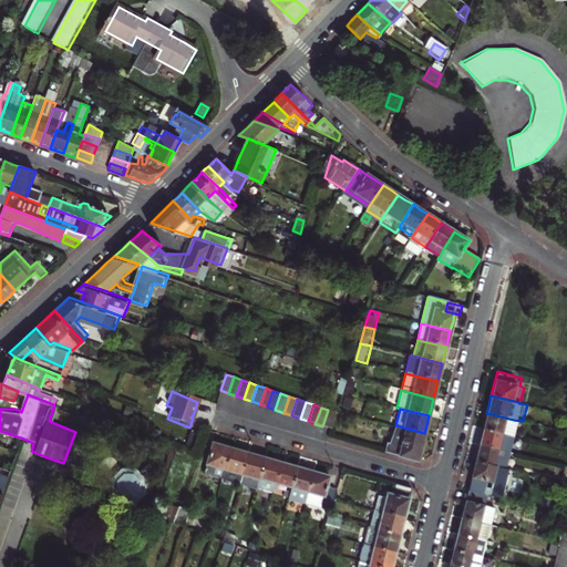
[(328,410),(322,426),(330,429),(337,413),(328,410)]
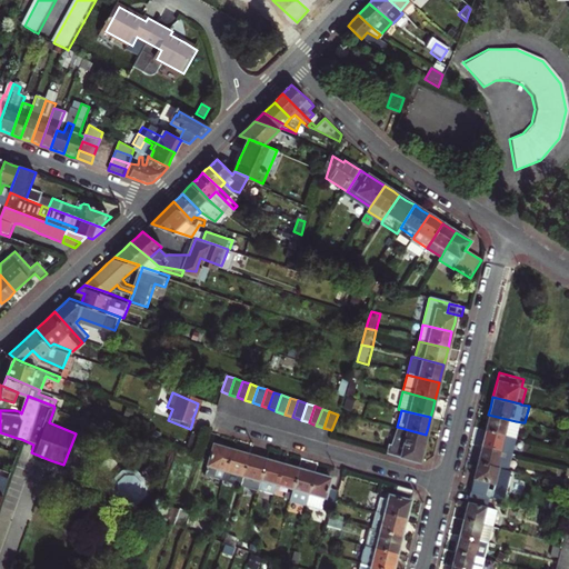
[(516,421),(488,415),(486,422),(485,429),(519,438),(521,438),(526,422),(525,422),(522,422),(516,421)]
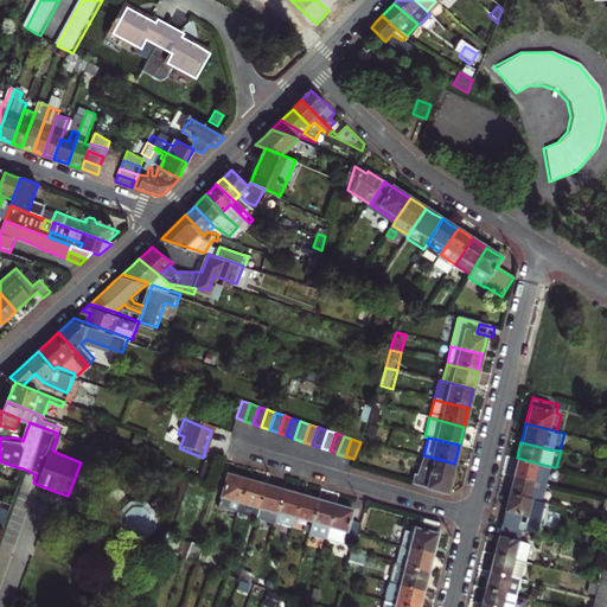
[(423,455),(419,475),(449,484),(452,474),(454,464),(423,455)]
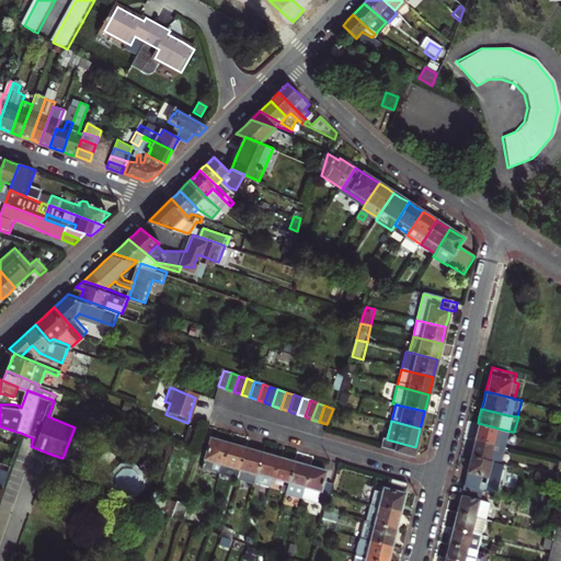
[(512,432),(478,423),(477,430),(473,439),(511,448),(514,432),(512,432)]
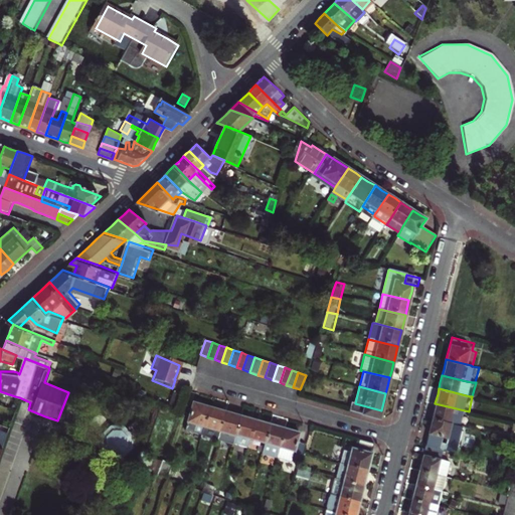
[(381,410),(355,403),(354,404),(348,403),(347,410),(353,411),(379,418),(381,410)]
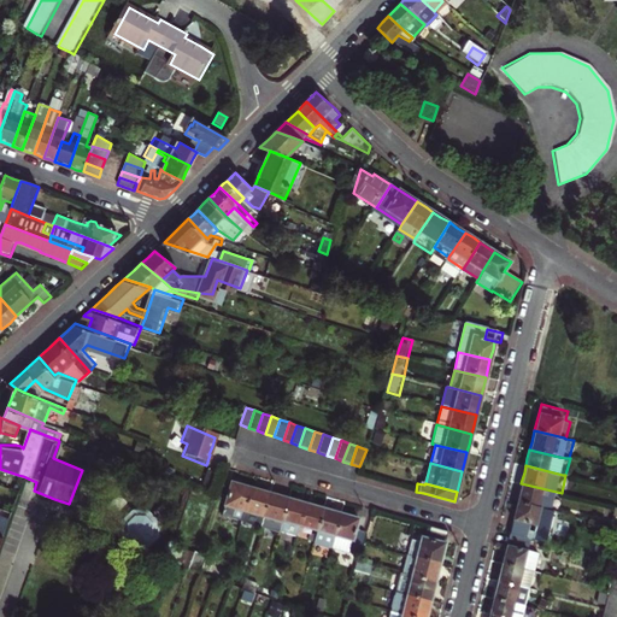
[(562,493),(521,483),(519,492),(517,501),(540,507),(557,512),(562,493)]
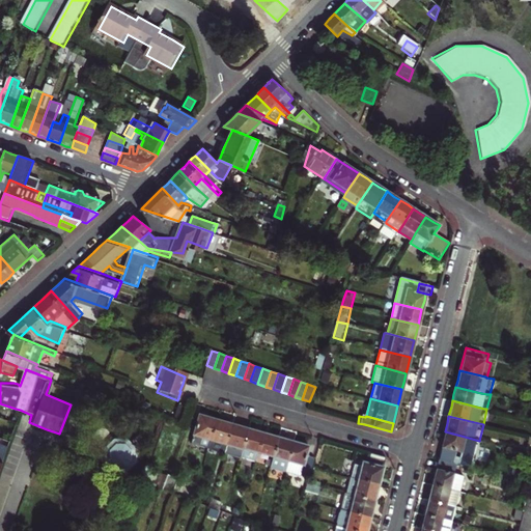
[(191,448),(198,450),(200,442),(210,444),(216,424),(205,422),(198,420),(191,448)]
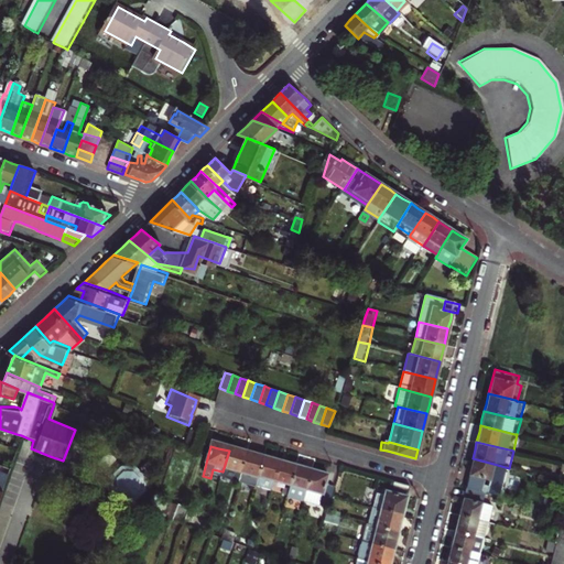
[(238,485),(246,455),(236,453),(229,451),(223,472),(220,480),(238,485)]
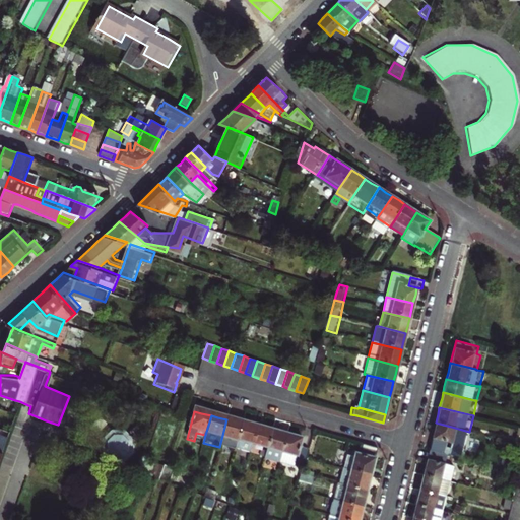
[(238,442),(243,424),(235,421),(226,419),(219,447),(236,451),(238,442)]
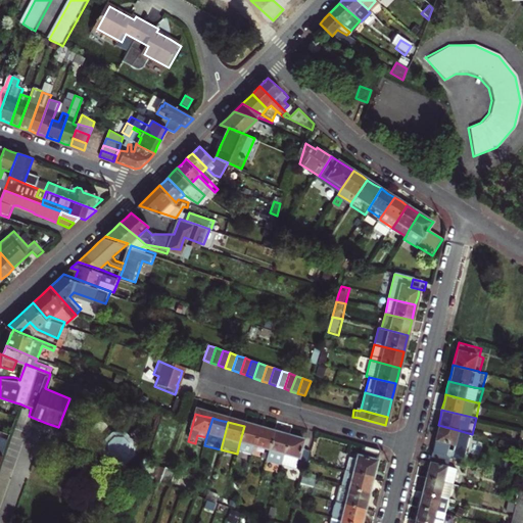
[(458,430),(438,425),(435,437),(432,447),(447,450),(449,444),(455,445),(458,430)]
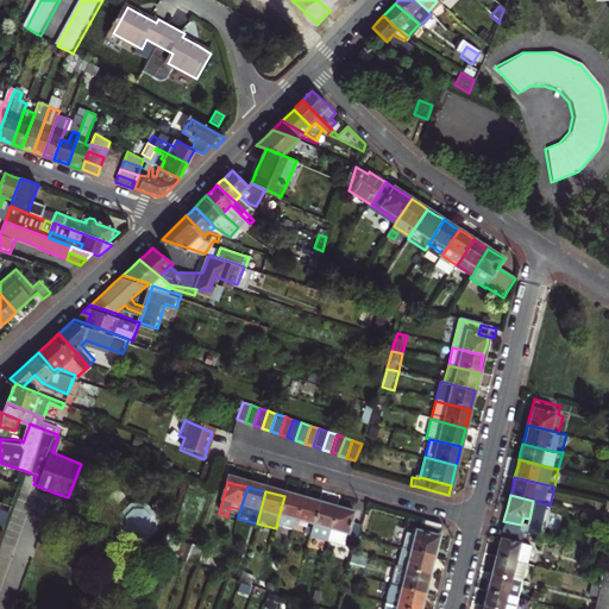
[(295,522),(301,501),(294,498),(284,496),(278,518),(295,522)]
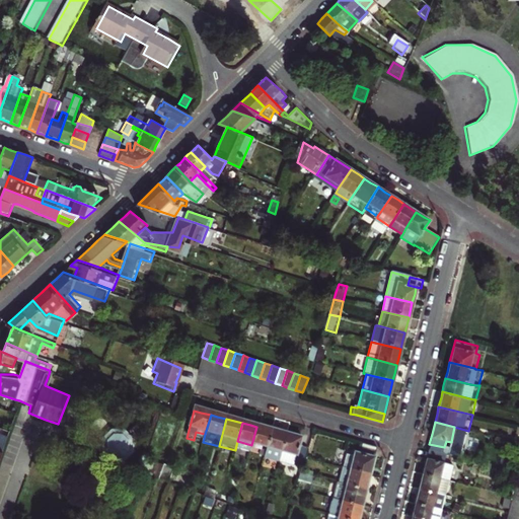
[(262,428),(256,427),(251,445),(267,448),(272,430),(262,428)]
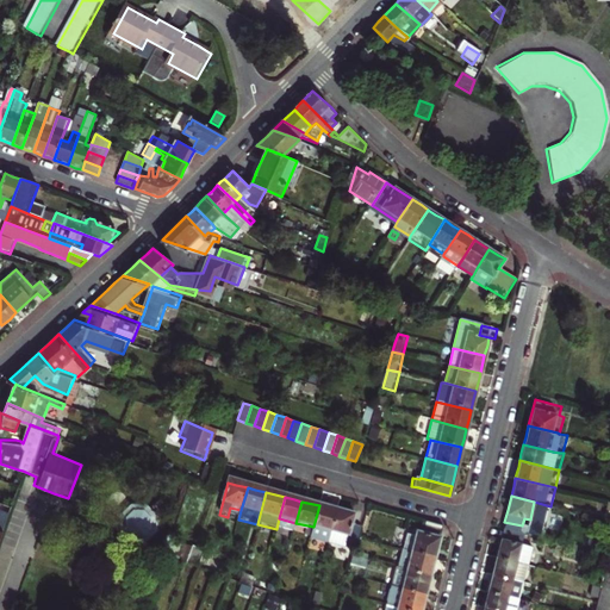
[(327,508),(319,505),(313,527),(311,536),(329,540),(336,510),(327,508)]
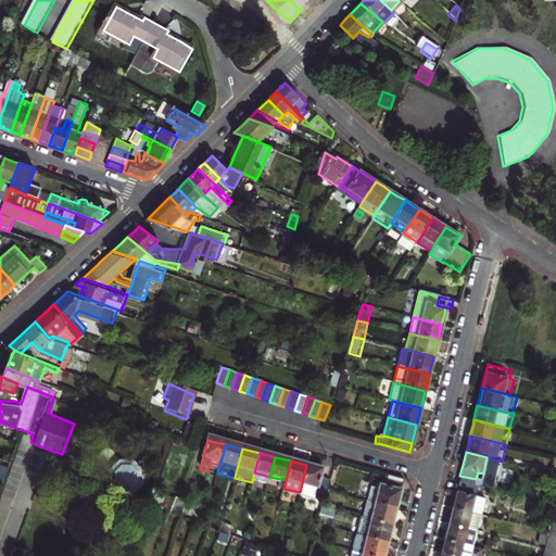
[(210,463),(207,471),(217,474),(219,465),(210,463)]
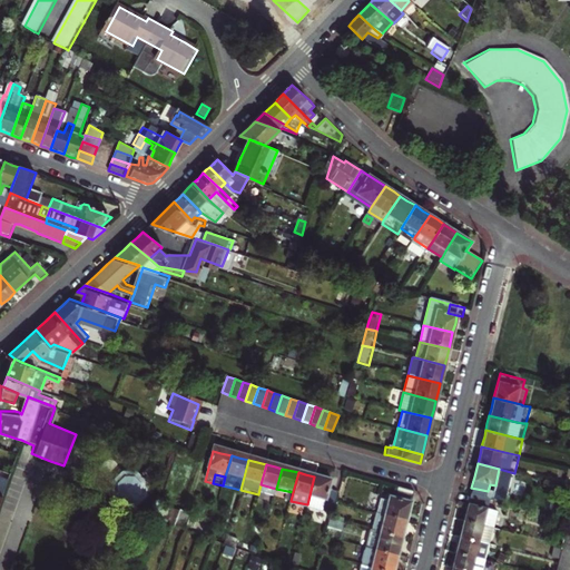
[(335,498),(338,488),(330,485),(331,481),(323,479),(314,477),(307,504),(306,507),(330,513),(335,498)]
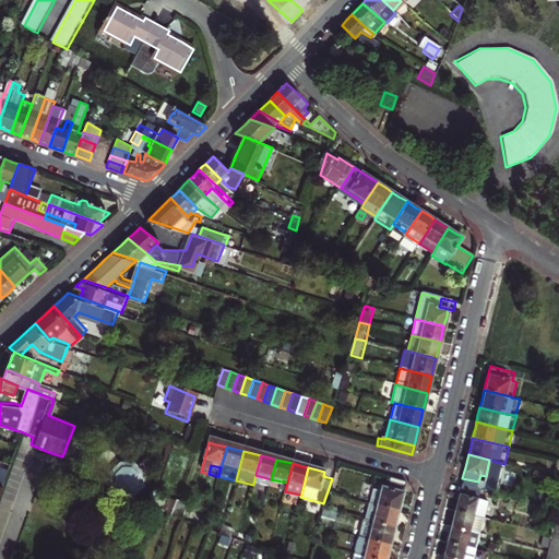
[(372,485),(369,499),(399,507),(402,497),(405,482),(390,478),(388,484),(382,483),(380,487),(372,485)]
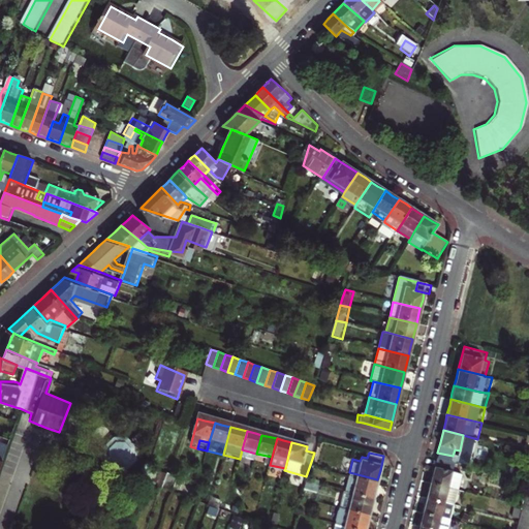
[(455,461),(436,457),(433,470),(430,483),(448,487),(455,489),(460,470),(454,469),(455,461)]
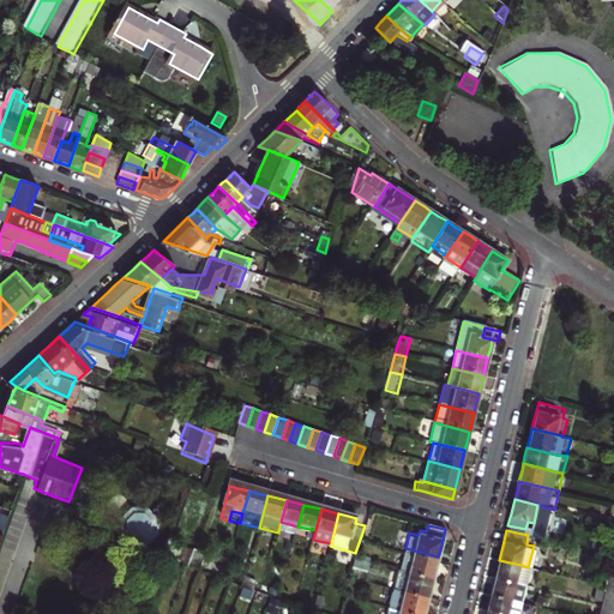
[(438,557),(405,548),(404,547),(398,569),(433,578),(435,567),(438,557)]
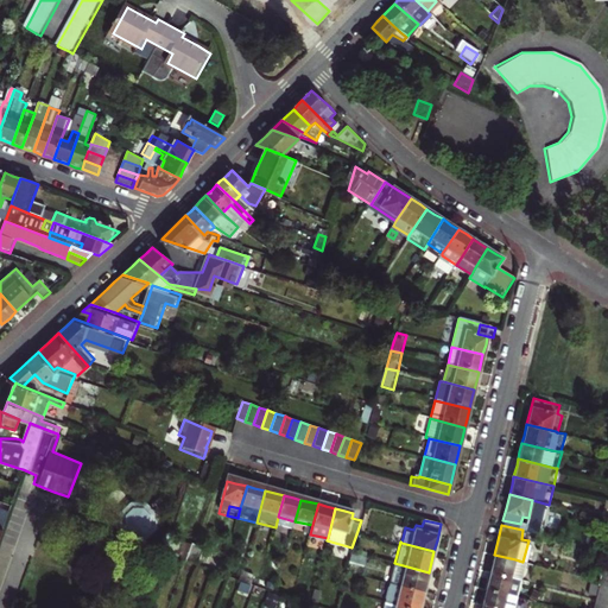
[(350,552),(348,561),(361,564),(363,555),(350,552)]
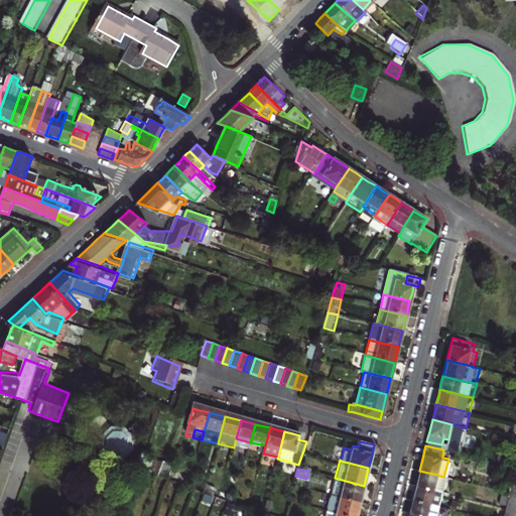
[(169,473),(161,470),(157,481),(165,484),(169,473)]
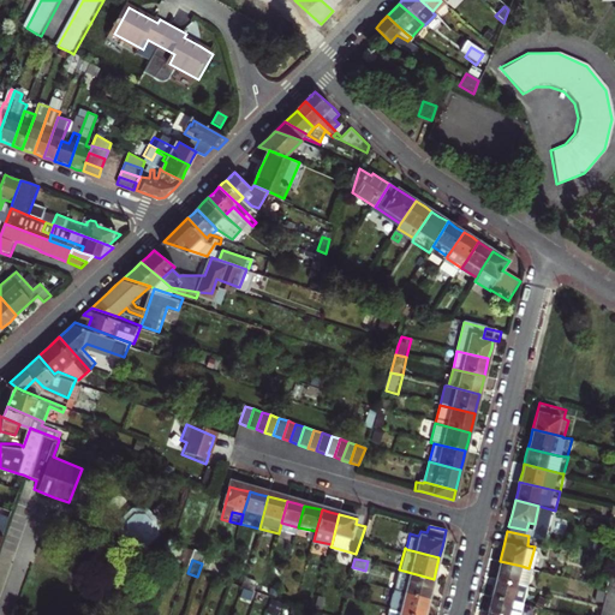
[(521,566),(500,561),(499,568),(496,578),(525,585),(529,568),(521,566)]
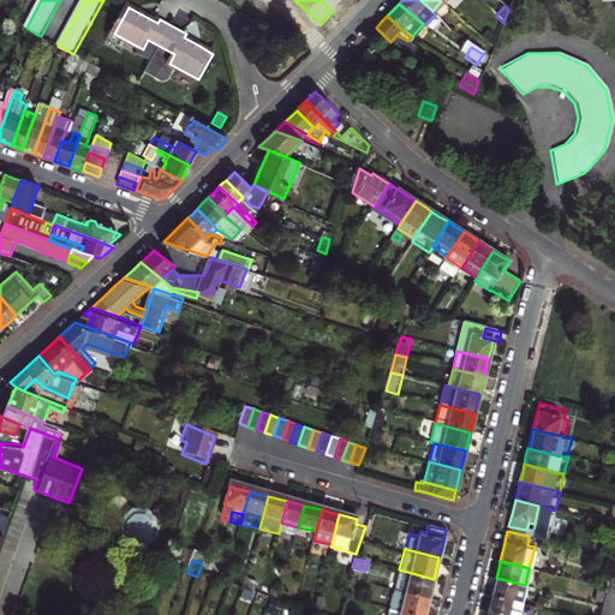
[(393,590),(394,590),(429,598),(431,590),(434,579),(399,569),(398,569),(393,590)]
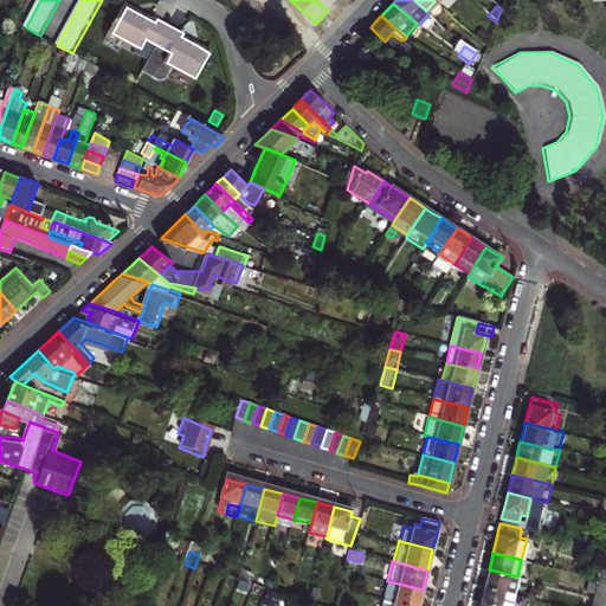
[(487,577),(484,587),(513,594),(517,577),(489,569),(487,577)]
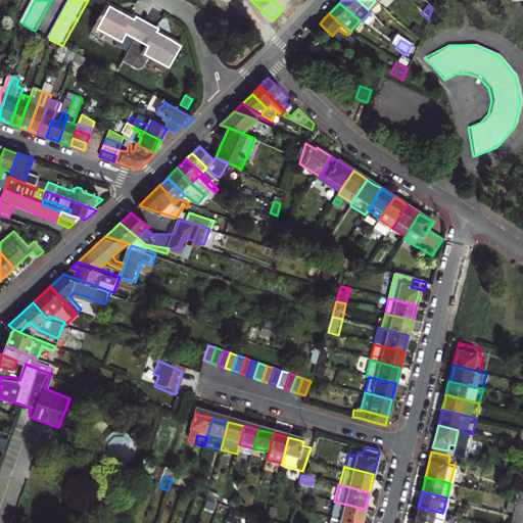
[(335,502),(331,517),(357,522),(361,522),(363,516),(365,509),(335,502)]
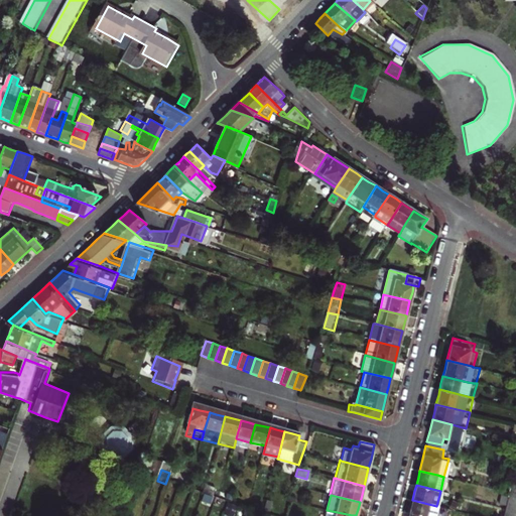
[(508,506),(510,497),(502,495),(500,504),(508,506)]
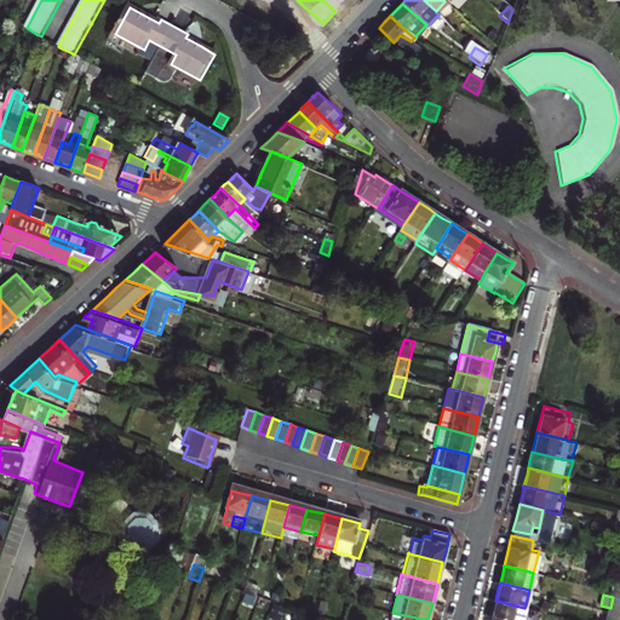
[(619,619),(619,598),(615,597),(609,619),(619,619)]
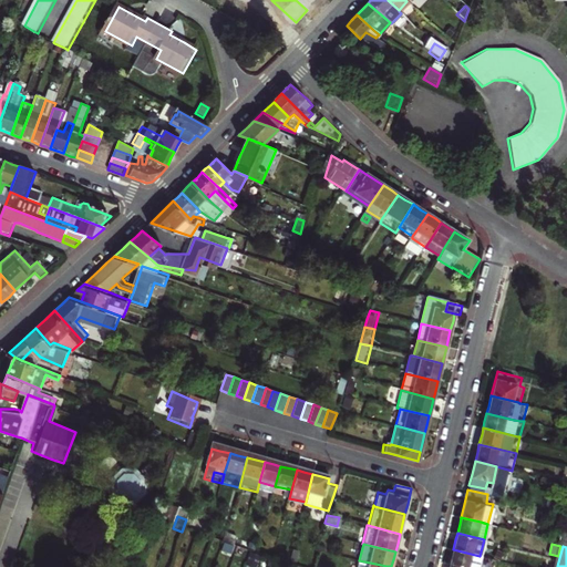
[(476,566),(480,556),(453,549),(452,556),(450,563),(465,566),(476,566)]
